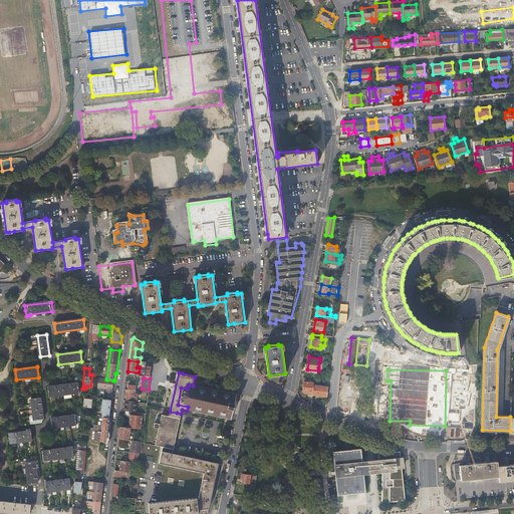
[(104,378),(98,378),(97,389),(105,390),(106,379),(104,378)]
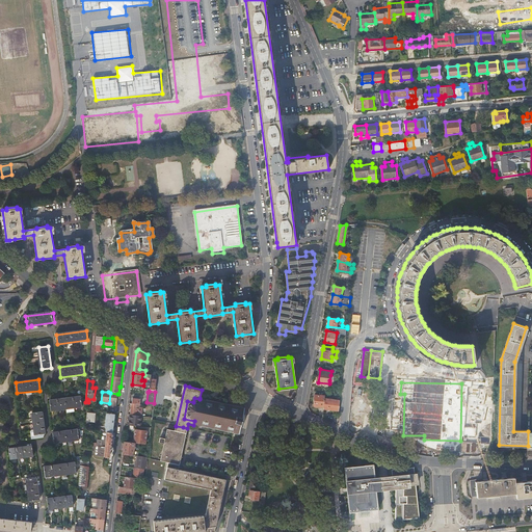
[(324,407),(324,398),(324,395),(315,395),(314,406),(324,407)]
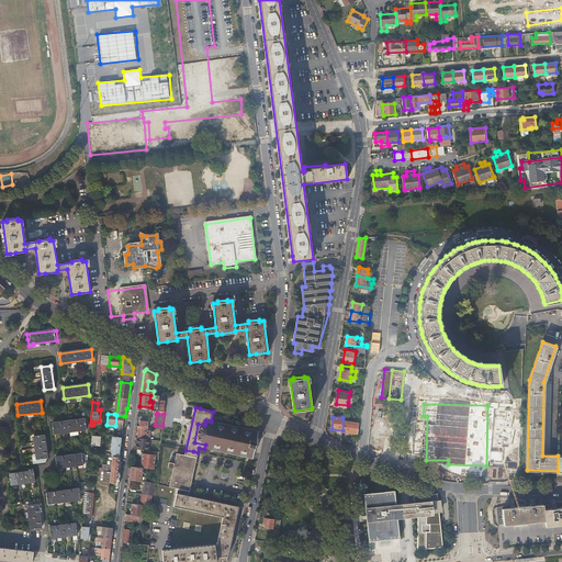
[(393,419),(379,418),(379,434),(393,435),(393,419)]
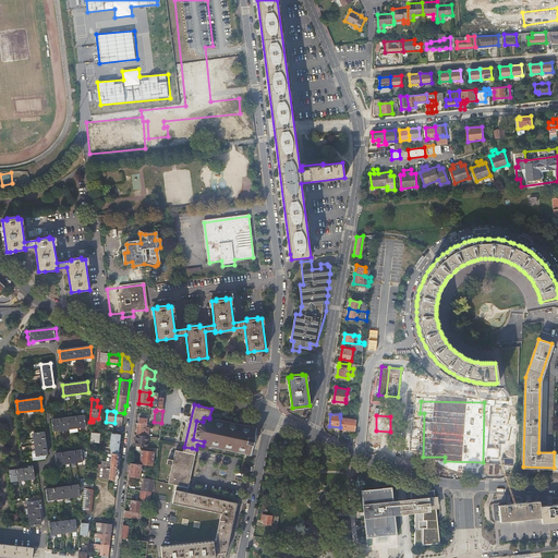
[(86,426),(84,416),(52,421),(53,431),(86,426)]
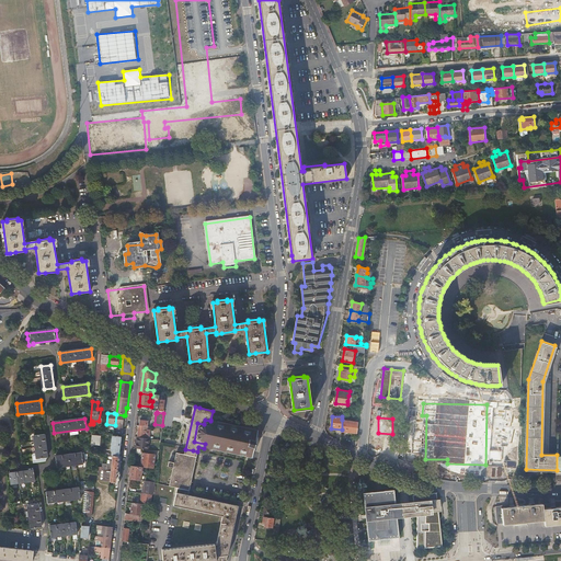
[(204,424),(197,423),(194,442),(205,444),(204,448),(206,449),(206,448),(212,449),(213,450),(213,449),(218,450),(218,451),(220,451),(225,453),(227,453),(231,454),(233,455),(233,454),(238,455),(238,456),(240,456),(240,455),(244,456),(244,457),(247,457),(252,458),(254,448),(254,449),(256,438),(258,431),(253,430),(253,428),(252,428),(247,427),(244,426),(244,427),(240,426),(239,425),(239,426),(233,425),(233,424),(231,424),(231,425),(227,424),(227,423),(225,423),(219,422),(217,421),(217,422),(212,421),(212,420),(210,420),(210,421),(205,420),(204,424)]
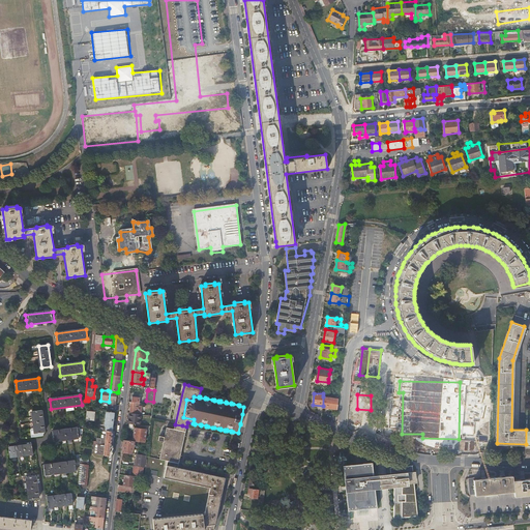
[(322,407),(337,409),(339,399),(323,396),(323,406),(322,407)]
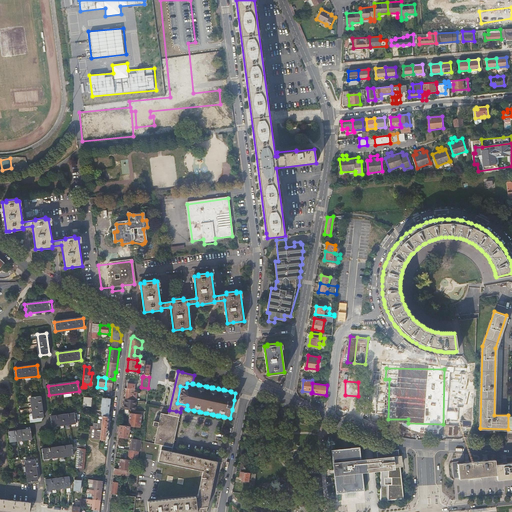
[(127,388),(126,388),(125,398),(130,399),(135,400),(136,392),(134,391),(134,389),(127,388)]
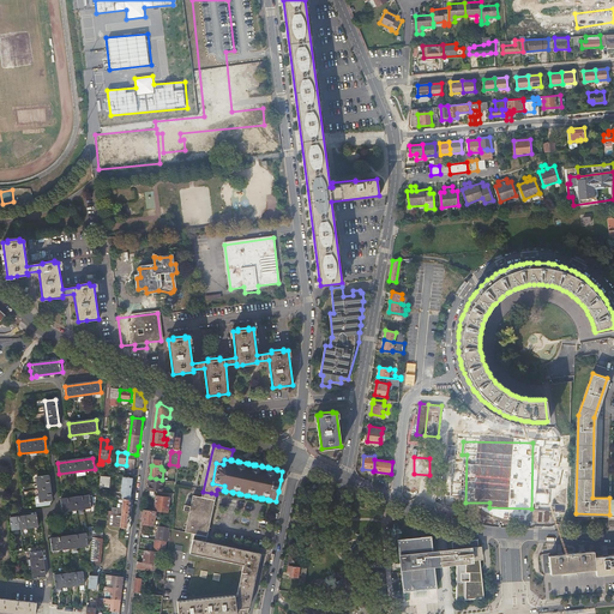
[(37,477),(41,501),(52,500),(48,475),(37,477)]
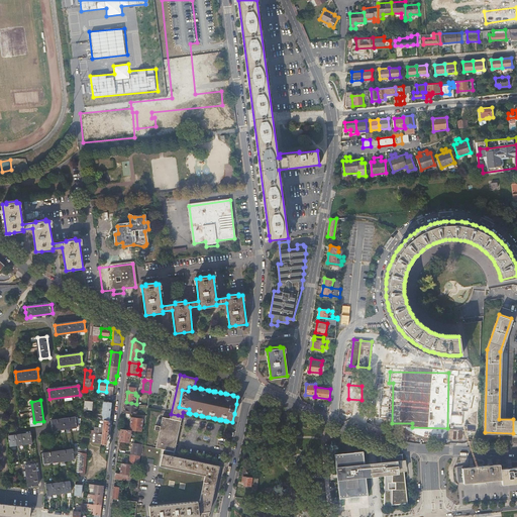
[(93,411),(94,402),(86,402),(85,410),(93,411)]
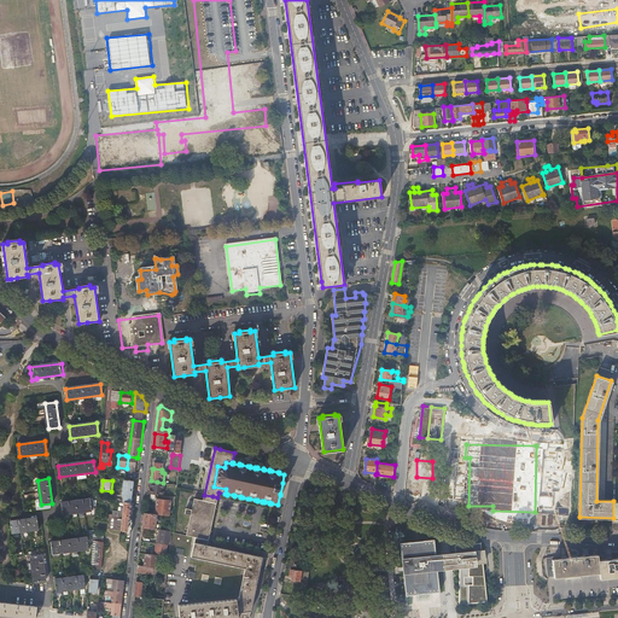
[(151,481),(149,494),(156,494),(161,495),(163,483),(157,482),(151,481)]
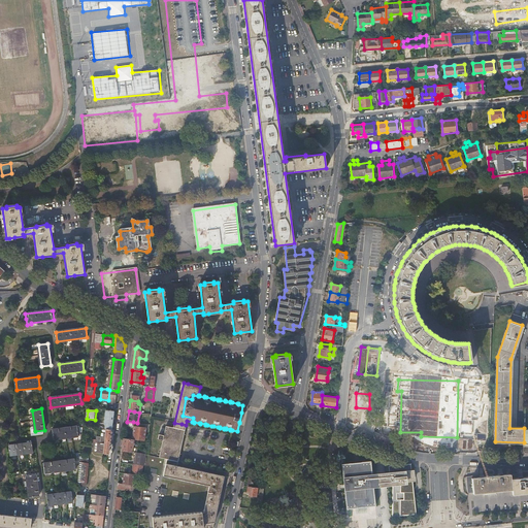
[(186,425),(182,424),(174,423),(173,427),(166,426),(159,458),(176,461),(177,462),(186,425)]
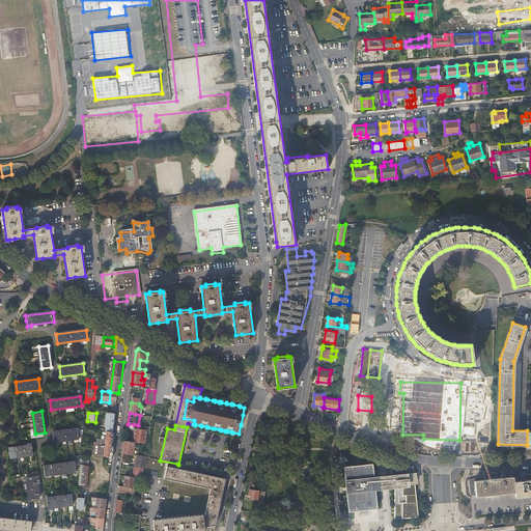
[(53,431),(54,442),(79,438),(77,428),(53,431)]
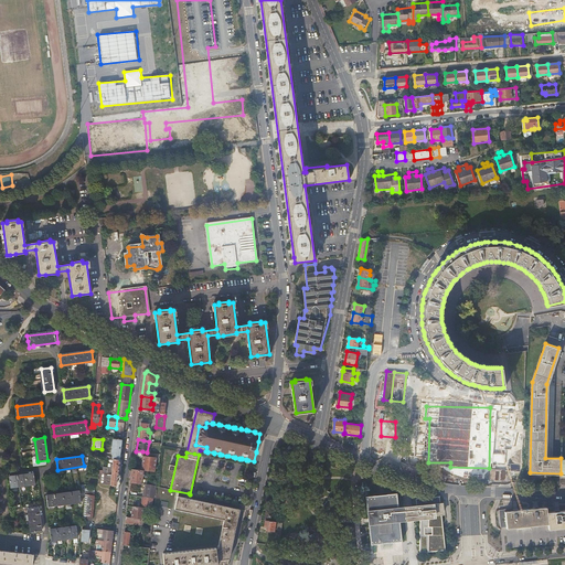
[(144,456),(141,470),(144,470),(148,471),(153,471),(156,458),(144,456)]
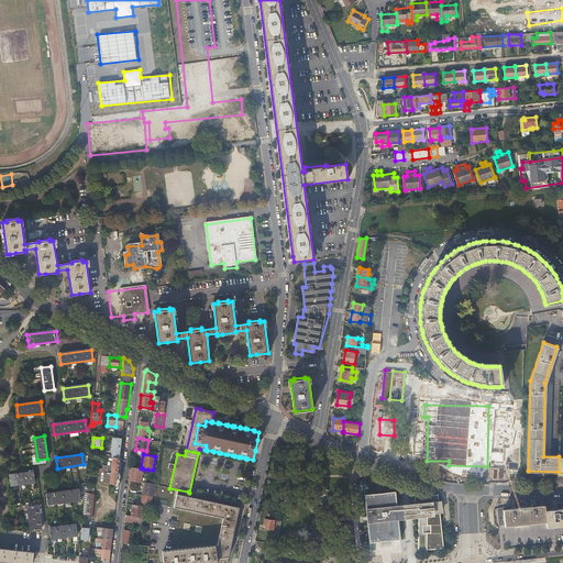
[(112,457),(110,457),(108,456),(107,465),(101,465),(101,468),(99,468),(98,476),(98,482),(109,483),(110,482),(110,472),(112,457)]
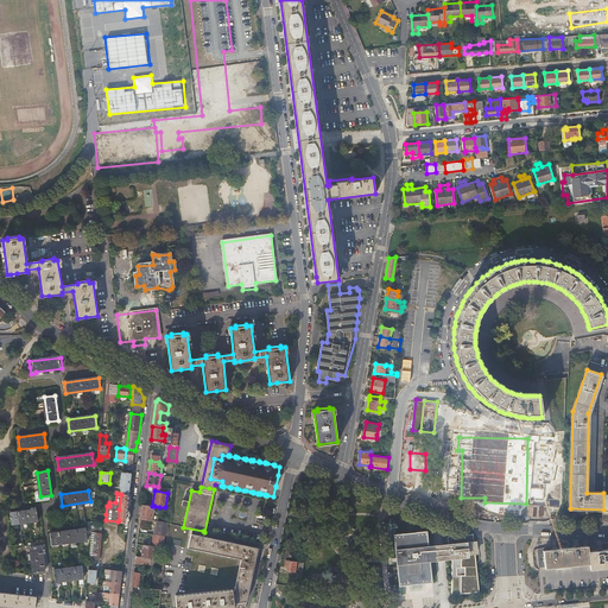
[(127,494),(121,494),(119,510),(119,520),(120,520),(120,521),(125,521),(124,525),(127,526),(130,511),(126,511),(127,494)]
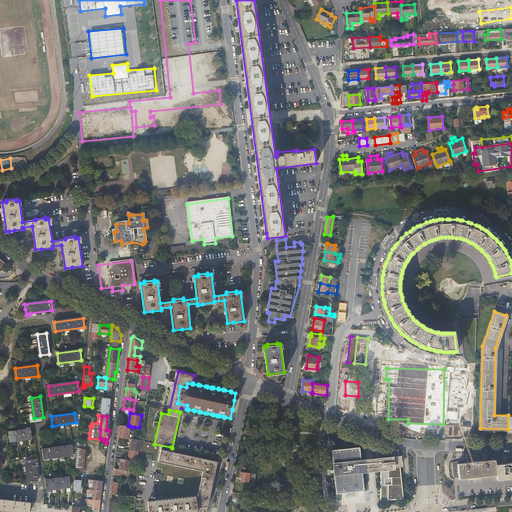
[(128,426),(120,425),(118,437),(128,438),(130,426),(128,426)]
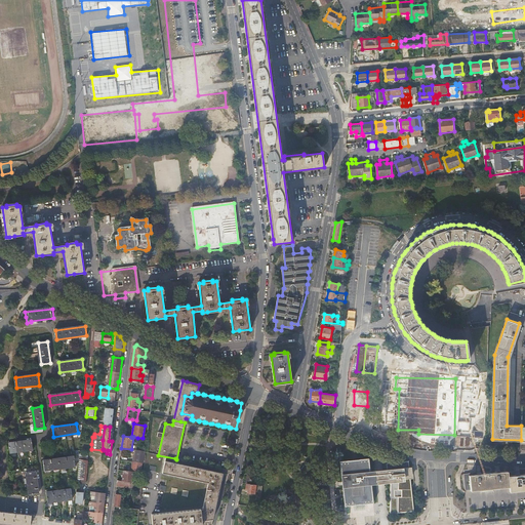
[(8,443),(9,453),(32,450),(31,440),(8,443)]
